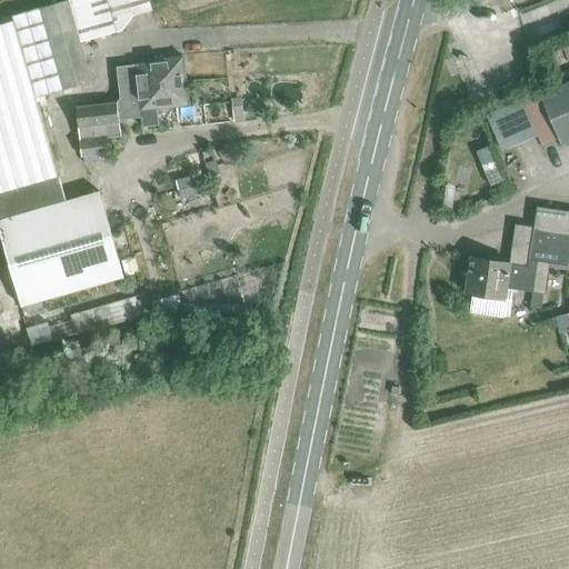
[(116,33),(116,32),(122,31),(132,18),(152,11),(148,0),(69,0),(70,1),(13,17),(37,100),(92,82),(82,45),(116,33)]
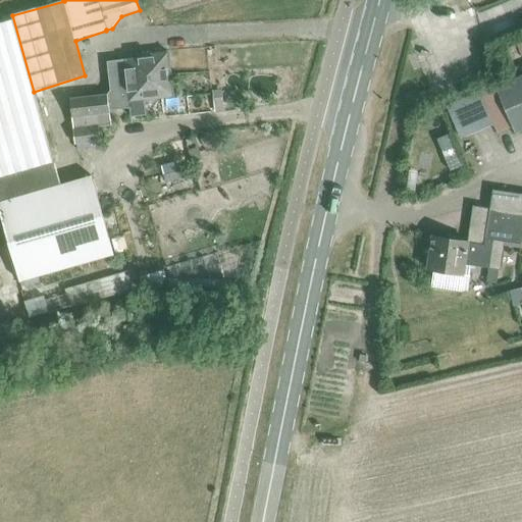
[(0,22),(0,212),(19,281),(113,255),(91,175),(60,185),(11,20),(0,22)]
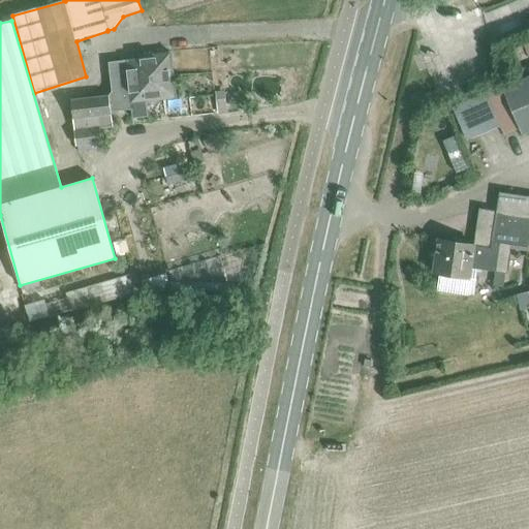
[(109,95),(71,100),(72,111),(73,121),(74,130),(75,130),(100,128),(113,126),(112,118),(111,113),(131,111),(132,120),(148,118),(146,102),(164,100),(177,100),(174,75),(170,56),(111,63),(113,83),(114,92),(110,93),(109,96),(109,95)]
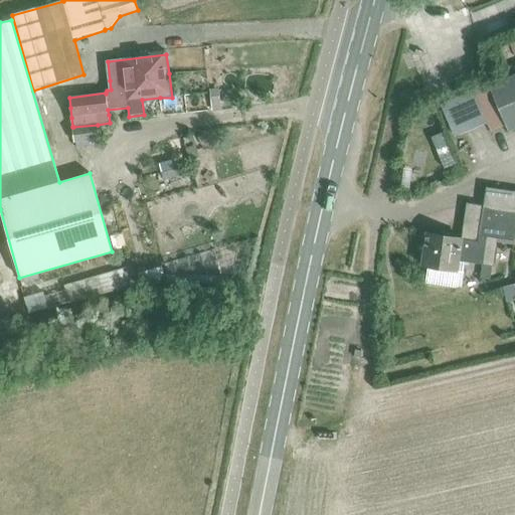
[(514,74),(491,86),(474,93),(487,125),(491,134),(508,126),(509,130),(514,127),(514,74)]
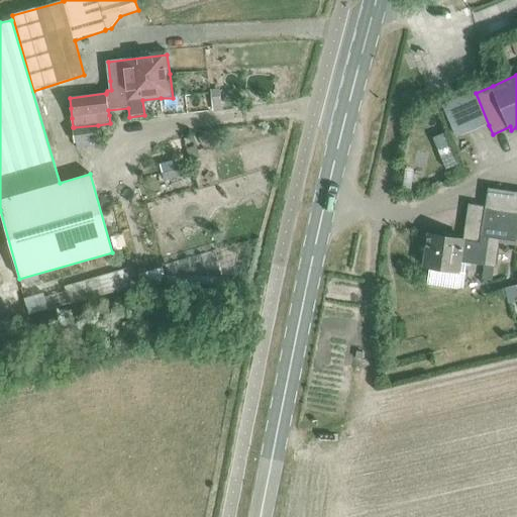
[(220,89),(209,90),(211,102),(212,111),(223,110),(220,89)]
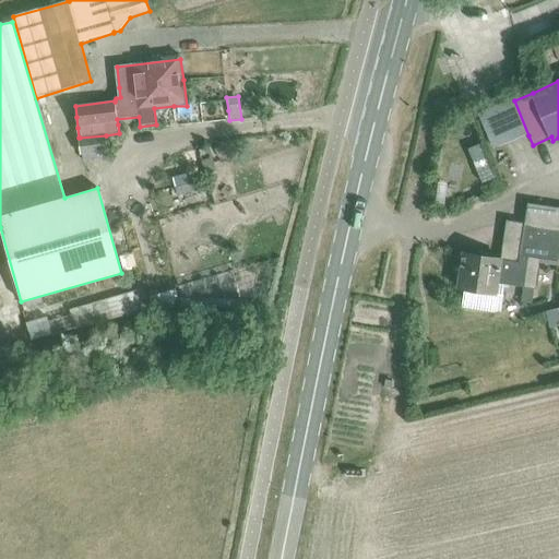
[(106,135),(80,138),(81,146),(82,155),(107,152),(107,144),(106,135)]
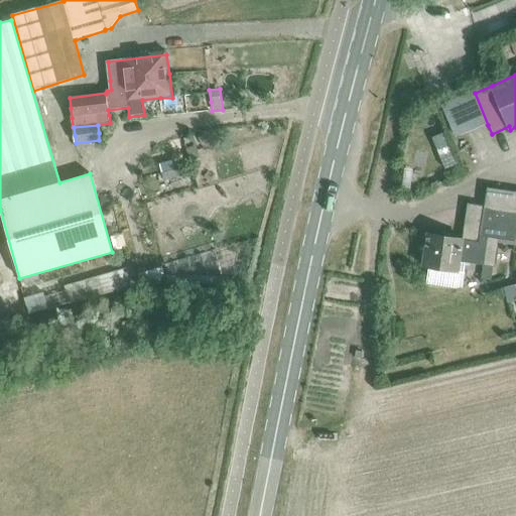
[(463,232),(463,238),(424,233),(419,268),(427,269),(425,283),(462,288),(464,273),(463,272),(464,262),(483,265),(486,241),(515,245),(515,191),(486,187),(484,207),(466,204),(462,232),(463,232)]
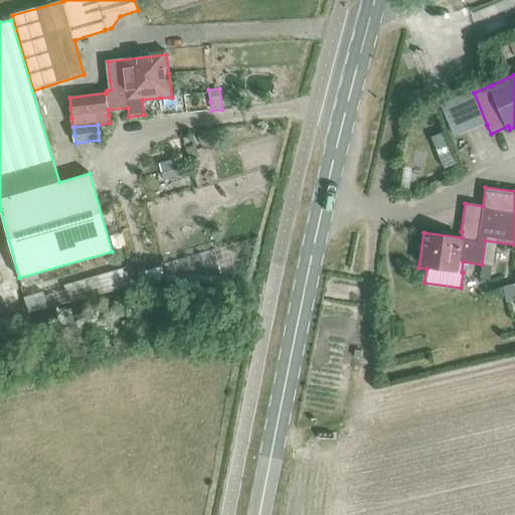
[(482,265),(480,276),(483,279),(490,280),(492,266),(482,265)]
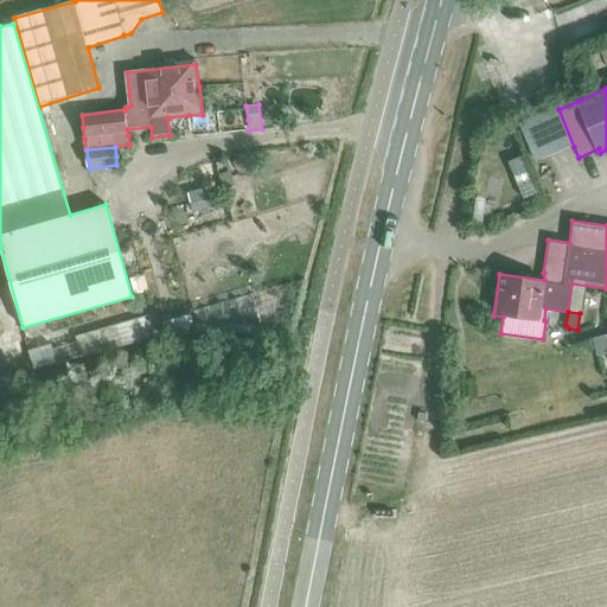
[(191,314),(163,323),(166,334),(166,337),(178,333),(195,328),(191,314)]
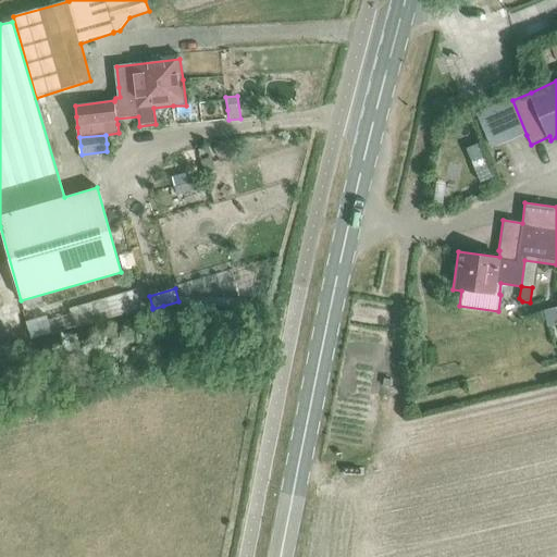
[(556,308),(543,312),(546,329),(556,325),(556,308)]
